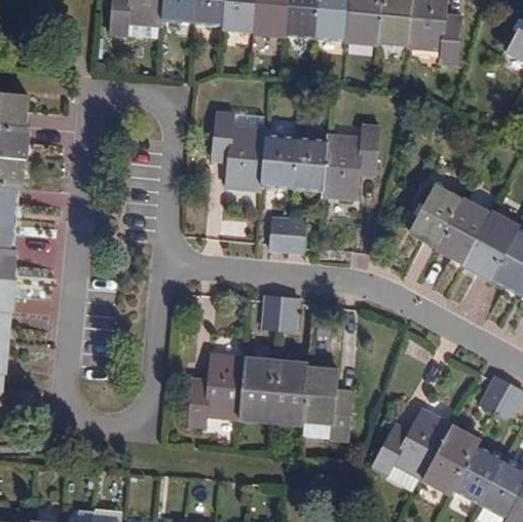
[(161,23),(161,16),(162,0),(112,0),(110,30),(127,32),(128,20),(161,23)]
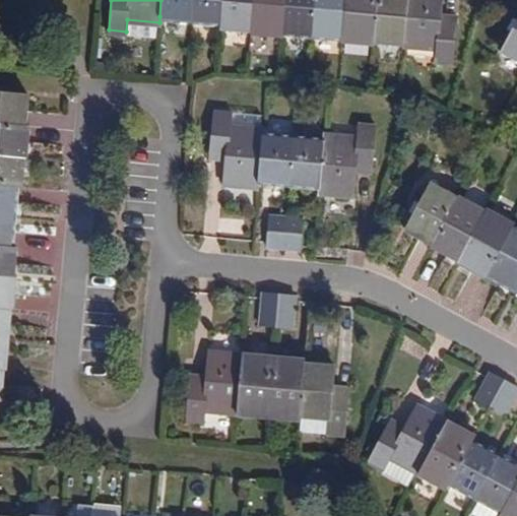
[(160,0),(159,16),(190,19),(191,0),(160,0)]
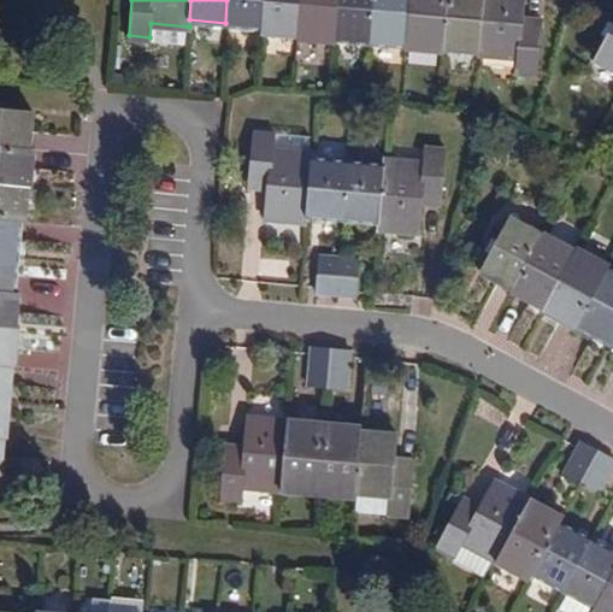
[(227,0),(225,23),(261,27),(264,0),(227,0)]
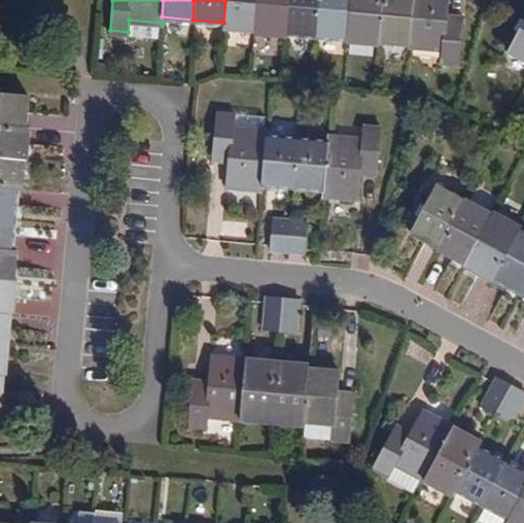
[(225,0),(223,23),(223,27),(253,29),(255,0),(225,0)]
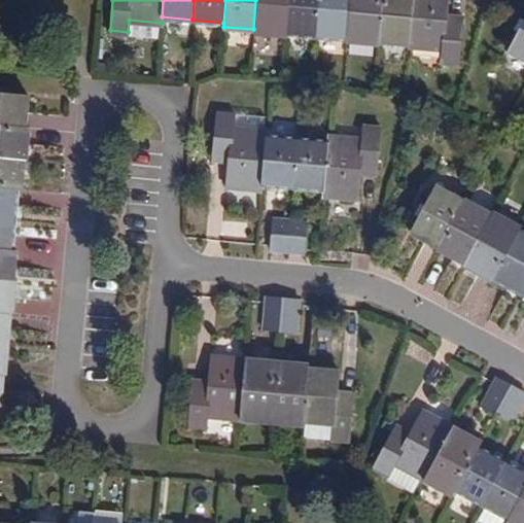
[(284,33),(285,31),(287,0),(255,0),(253,29),(253,31),(284,33)]
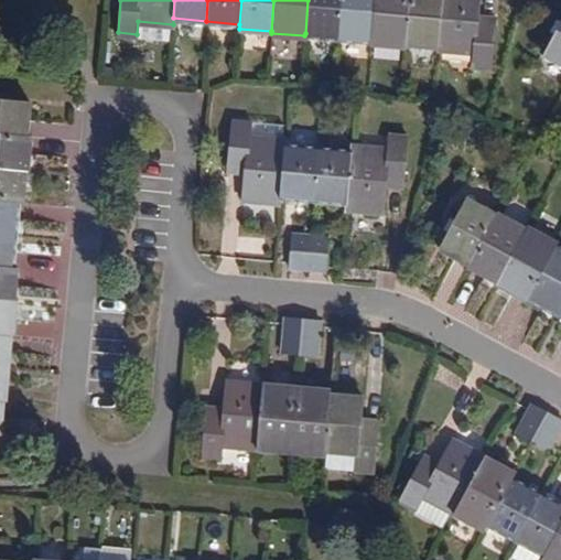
[(337,36),(340,0),(308,0),(305,33),(337,36)]
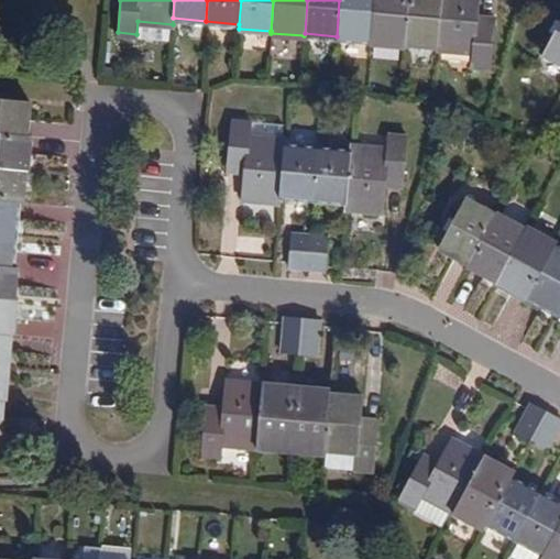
[(369,39),(372,0),(339,0),(337,36),(369,39)]
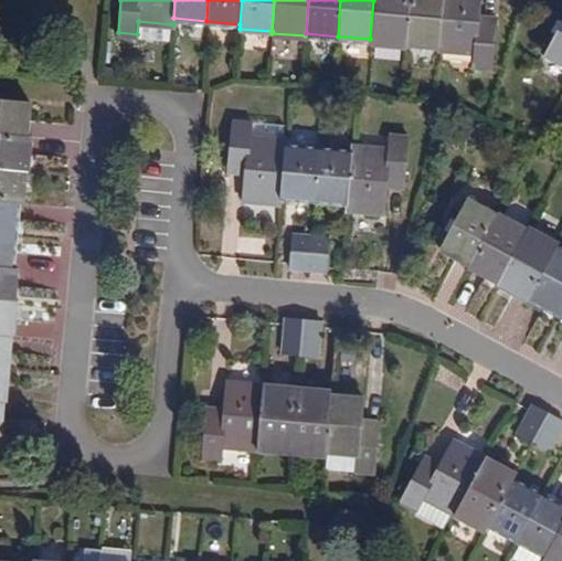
[(403,42),(407,0),(373,0),(370,39),(370,41),(403,44),(403,42)]
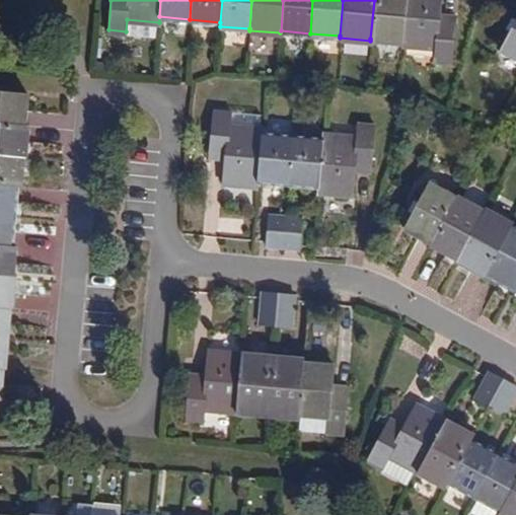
[(400,42),(404,0),(374,0),(370,39),(400,42)]
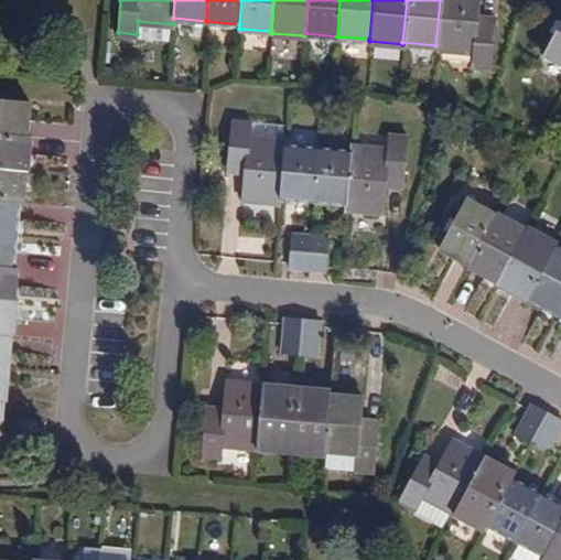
[(440,0),(435,45),(435,47),(472,51),(471,63),(492,65),(494,20),(479,18),(479,11),(479,0),(440,0)]
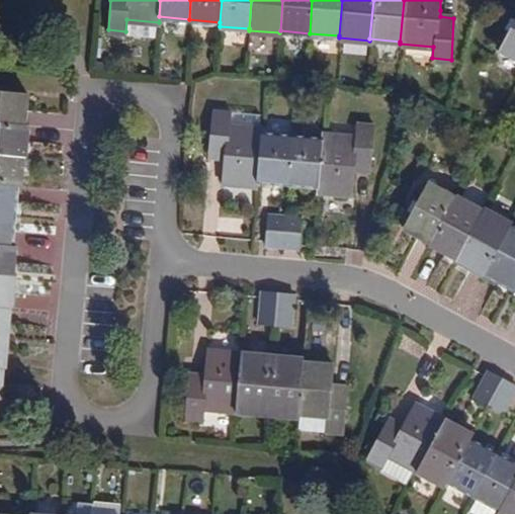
[(504,24),(509,28),(514,19),(514,16),(510,14),(504,24)]
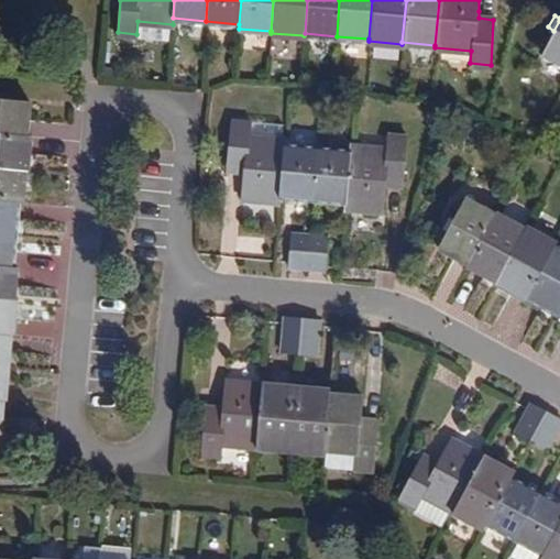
[(542,51),(559,59),(559,21),(553,31),(542,51)]
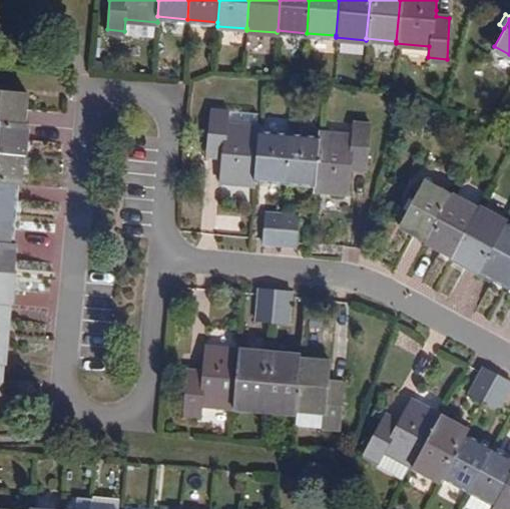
[(0,122),(27,124),(28,94),(10,92),(0,91),(0,122)]
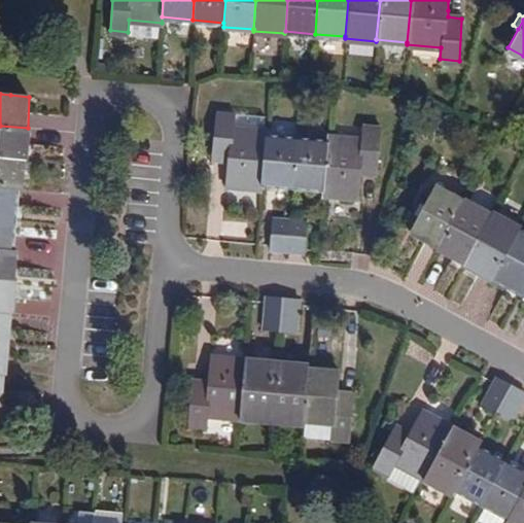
[(262,183),(266,135),(267,129),(234,126),(234,113),(217,111),(214,152),(230,154),(229,163),(226,187),(260,192),(262,183)]
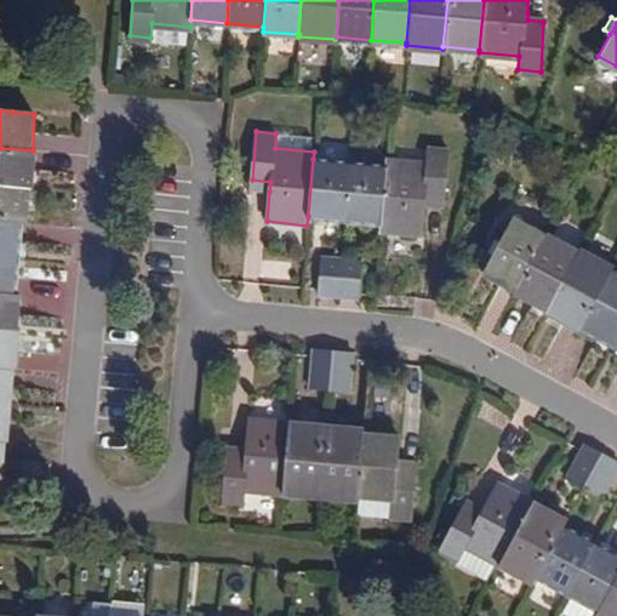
[(0,183),(33,187),(34,187),(36,150),(33,150),(0,148),(0,183)]
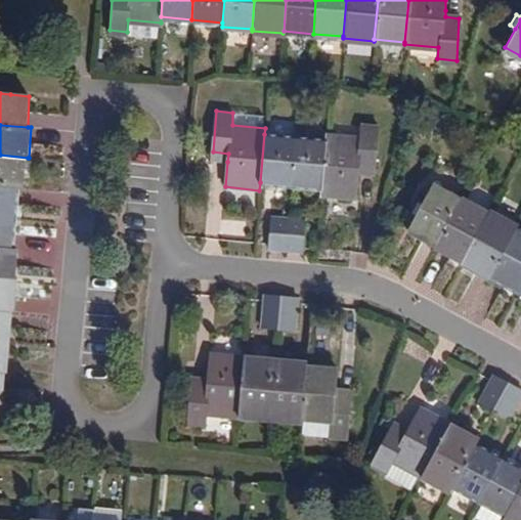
[(324,140),(320,188),(319,196),(355,200),(358,175),(359,165),(375,167),(379,126),(361,125),(359,137),(326,134),(324,140)]
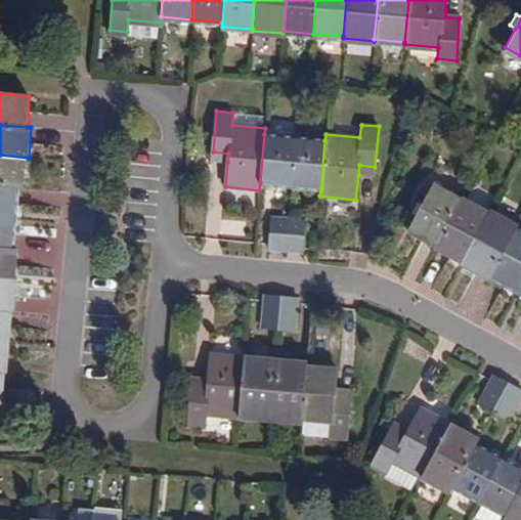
[(294,137),(264,134),(260,182),(290,185),(294,137)]
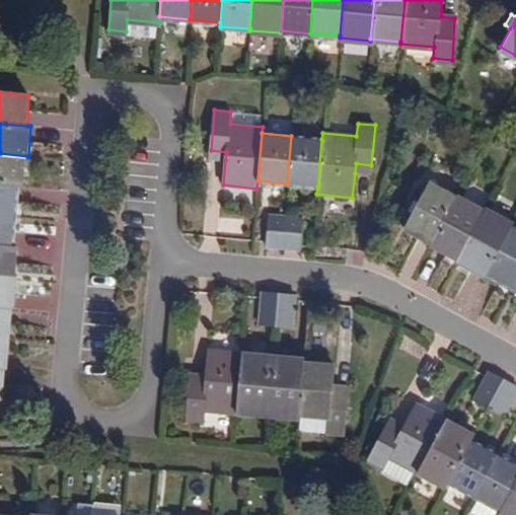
[(317,187),(321,139),(291,136),(287,184),(317,187)]
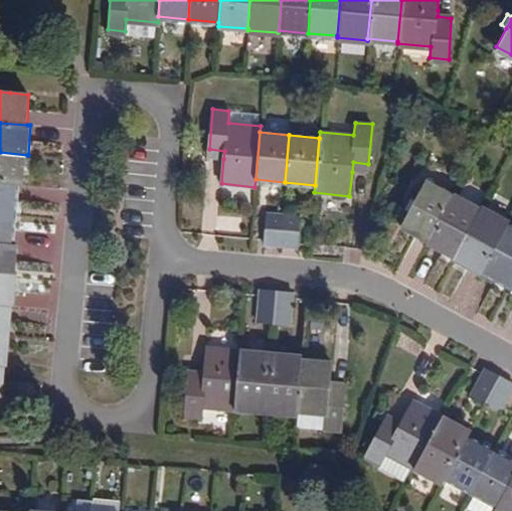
[(209,149),(208,158),(223,159),(224,151),(209,149)]
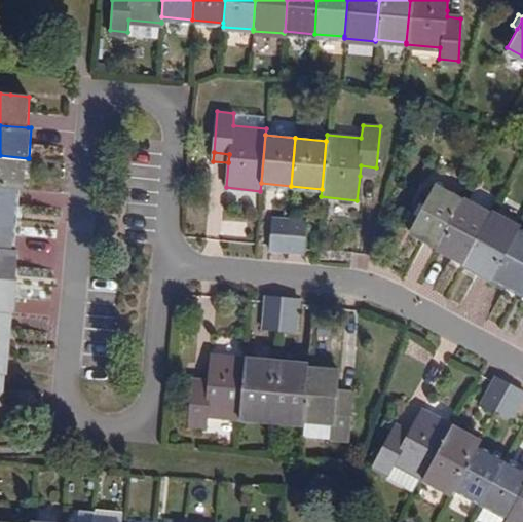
[(24,189),(28,158),(0,155),(0,187),(19,189),(24,189)]
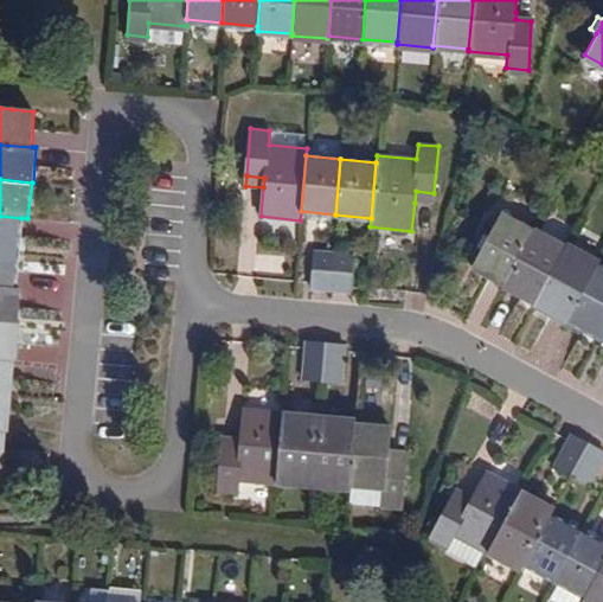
[(416,191),(415,203),(434,204),(434,193),(416,191)]
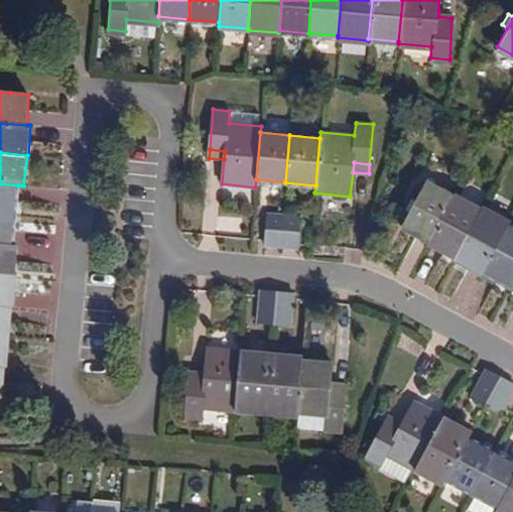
[(402,226),(427,239),(454,192),(453,190),(427,177),(418,194),(413,205),(402,226)]
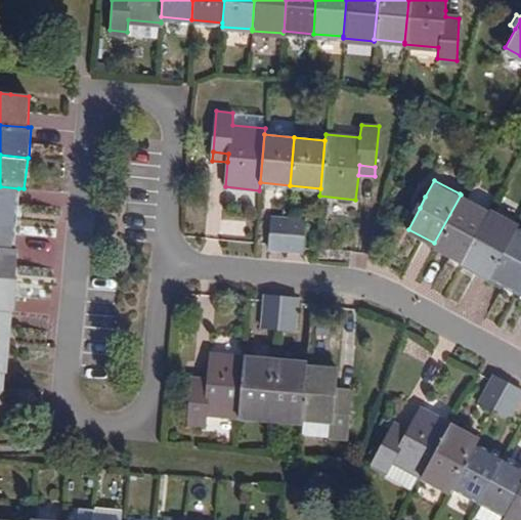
[(0,216),(15,218),(18,188),(0,186),(0,216)]
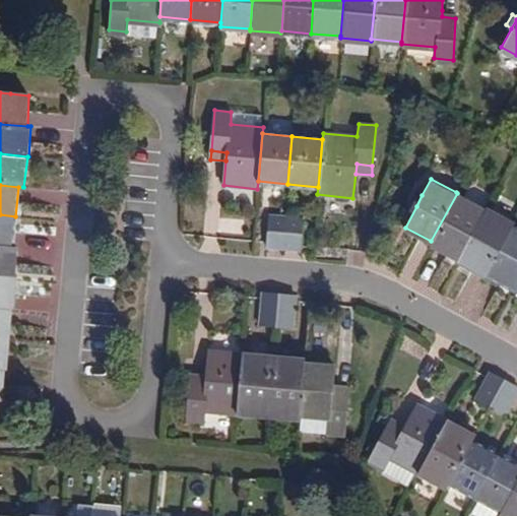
[(422,195),(414,191),(408,202),(416,206),(422,195)]
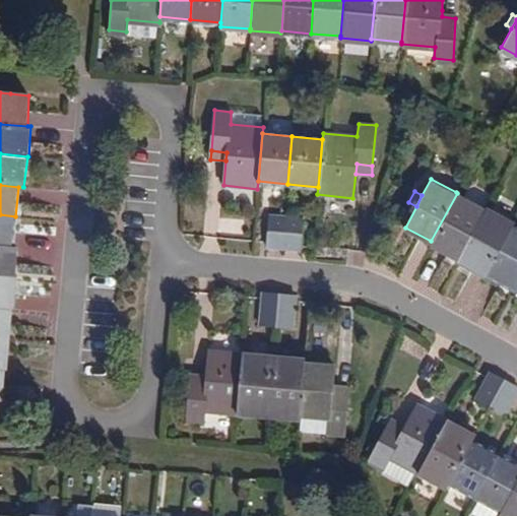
[(430,244),(456,258),(483,206),(457,193),(431,241),(430,244)]
